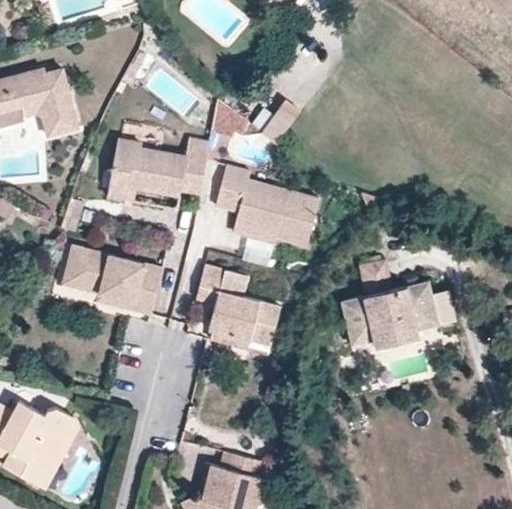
[(79,132),(63,71),(44,76),(43,71),(0,81),(0,131),(26,124),(25,118),(37,115),(43,118),(49,140),(79,132)]
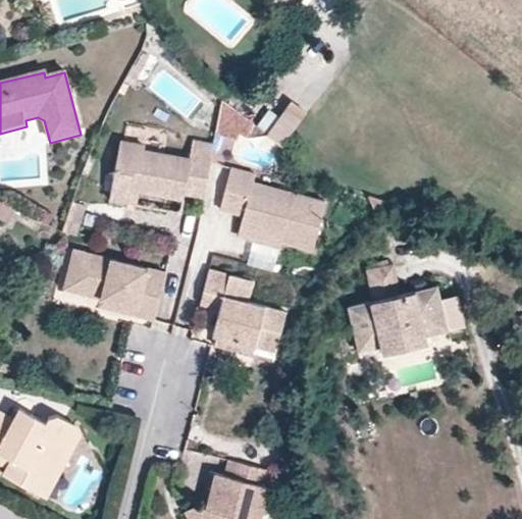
[(129,89),(124,86),(119,95),(124,98),(129,89)]
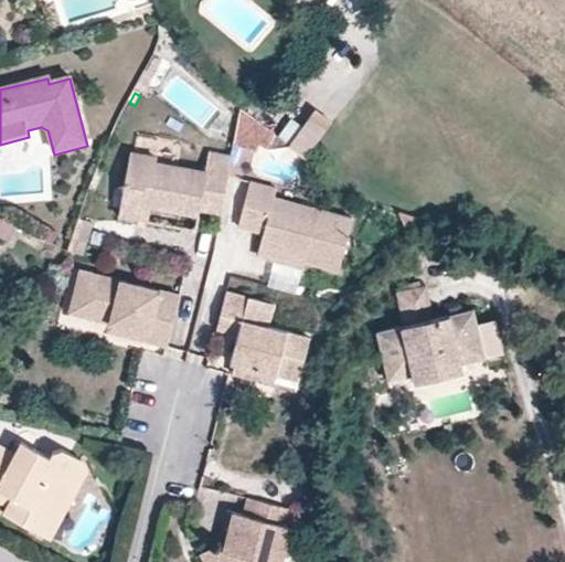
[(266,148),(274,135),(241,109),(233,145),(257,152),(260,145),(266,148)]
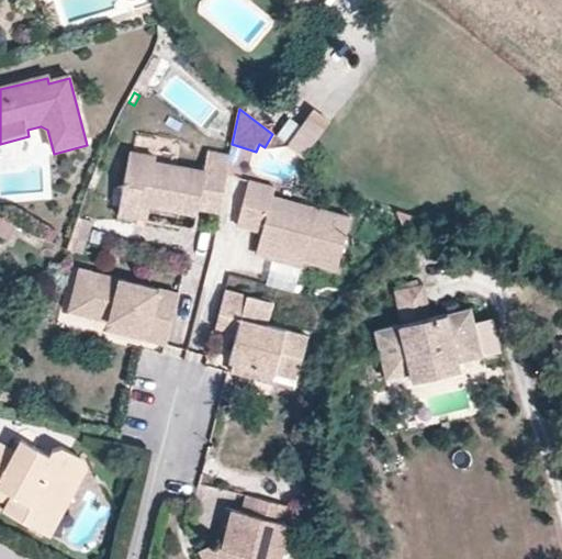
[(303,157),(330,120),(314,109),(288,145),(303,157)]
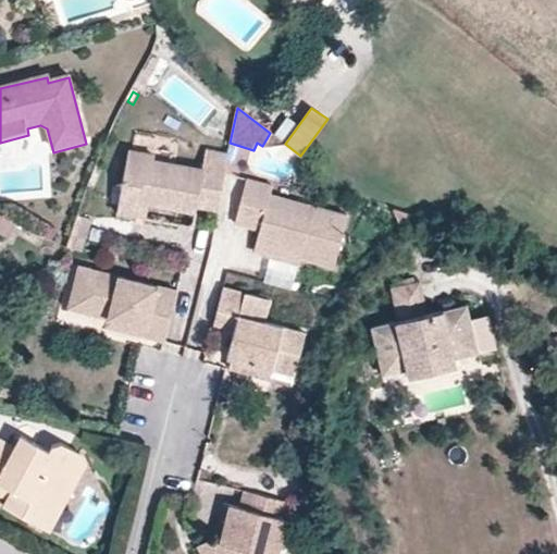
[(285,144),(270,133),(262,146),(285,144)]
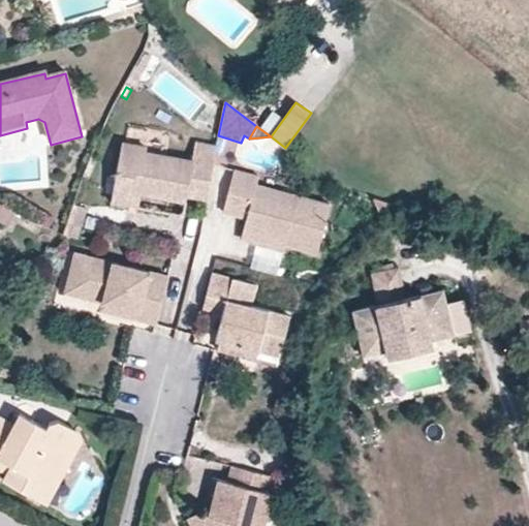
[(207,199),(216,147),(195,143),(192,161),(146,153),(147,148),(122,143),(111,202),(129,206),(132,192),(142,193),(186,202),(187,196),(207,199)]
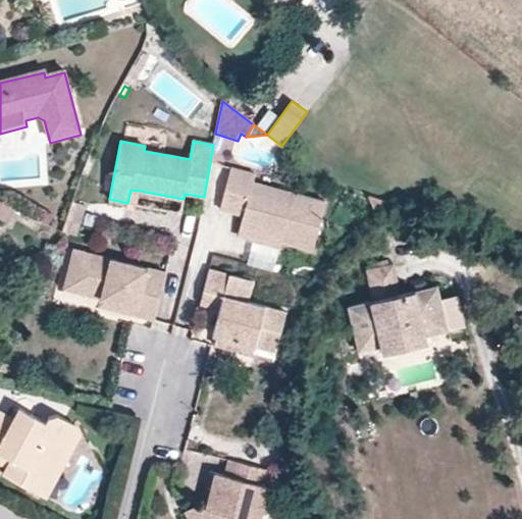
[(313,250),(325,202),(254,183),(256,174),(231,168),(220,209),(244,215),(241,225),(281,236),(280,242),(313,250)]
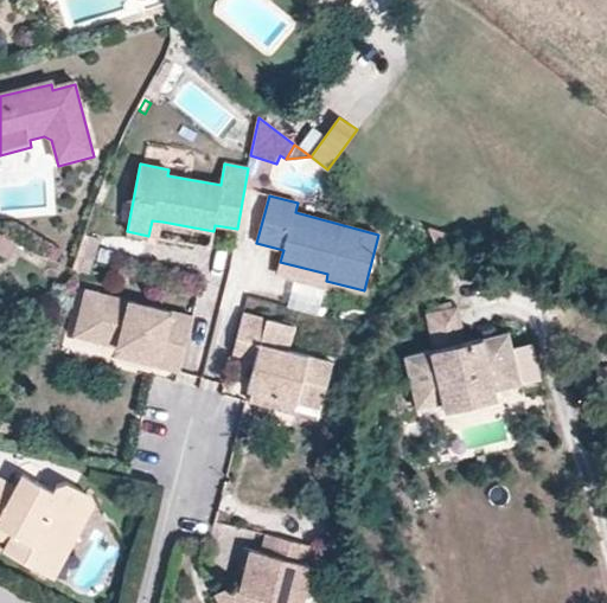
[(159,238),(163,222),(152,220),(148,236),(159,238)]
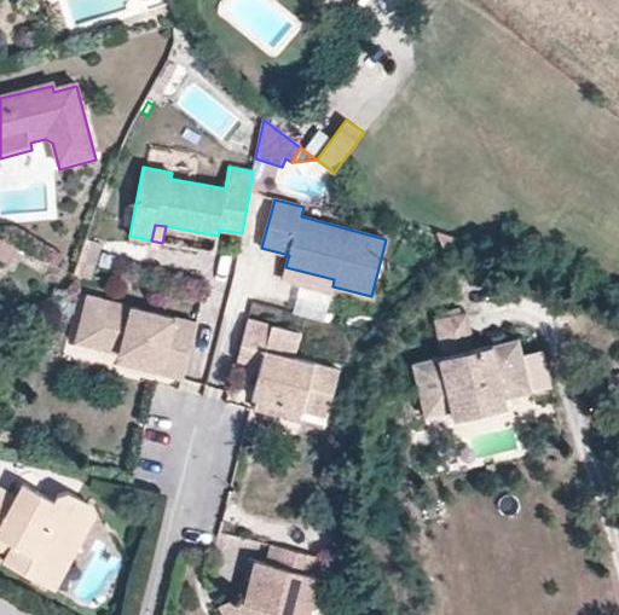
[(445,253),(462,241),(438,232),(445,253)]
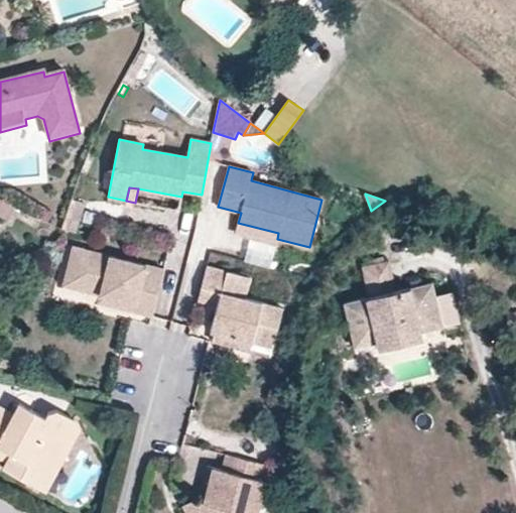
[(80,222),(85,204),(72,200),(66,219),(80,222)]
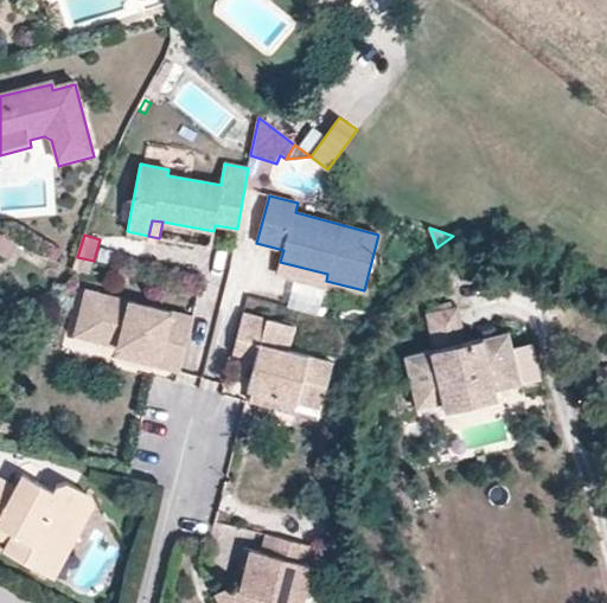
[(0,257),(10,263),(19,245),(0,236),(0,257)]
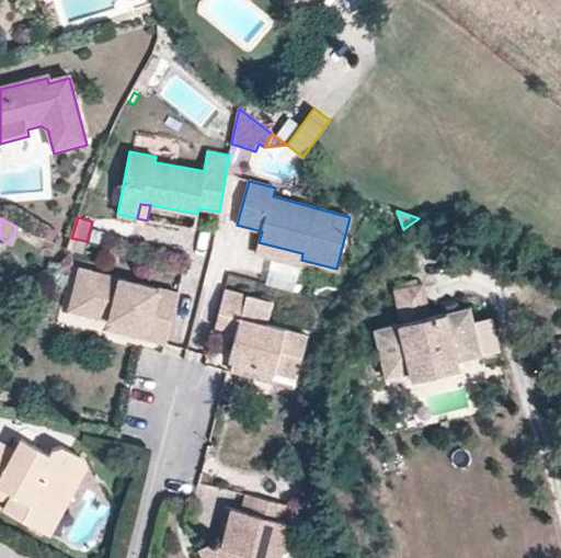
[(83,253),(87,241),(71,238),(67,249),(83,253)]
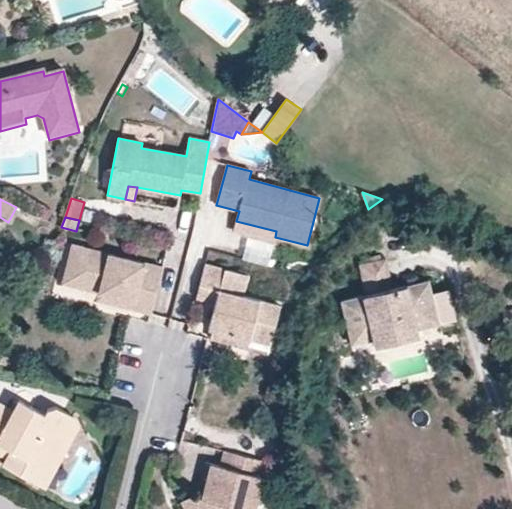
[(276,231),(236,221),(233,230),(274,241),(275,237),(276,231)]
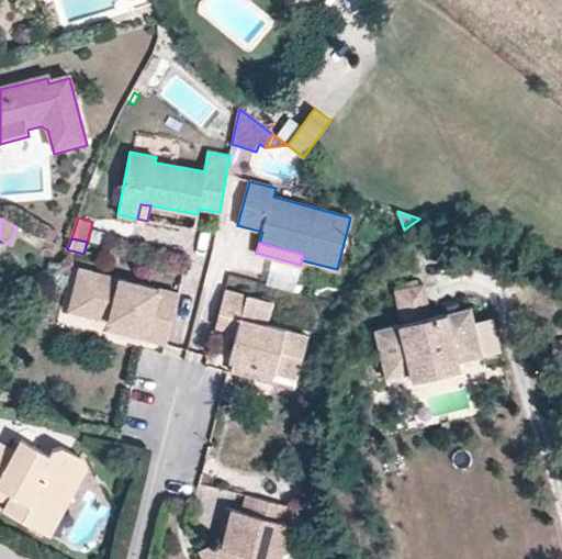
[(166,343),(178,292),(79,268),(72,293),(91,298),(87,314),(109,319),(147,328),(145,337),(166,343)]
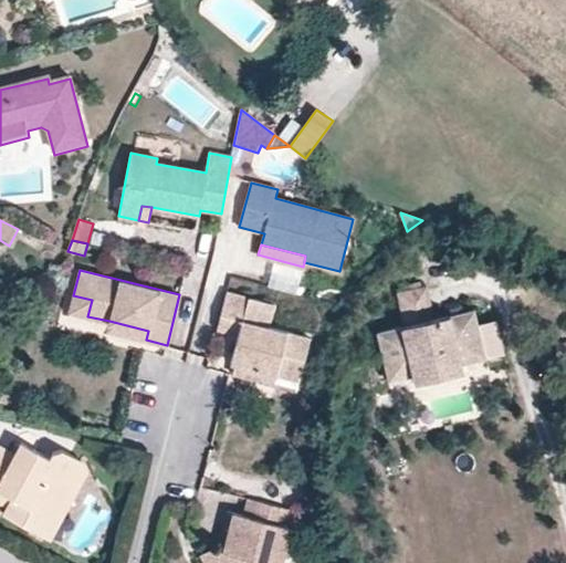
[(421,287),(420,282),(399,287),(400,292),(421,287)]
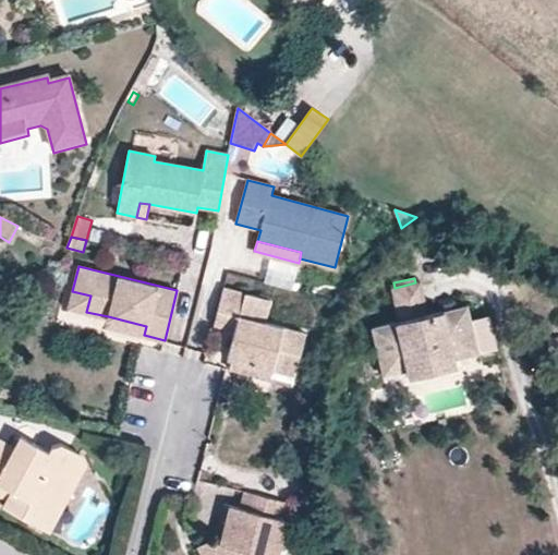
[(495,347),(487,316),(471,320),(466,303),(426,313),(419,282),(415,282),(395,288),(392,288),(400,320),(372,326),(383,373),(408,368),(410,368),(409,362),(449,352),(450,358),(453,357),(495,347)]
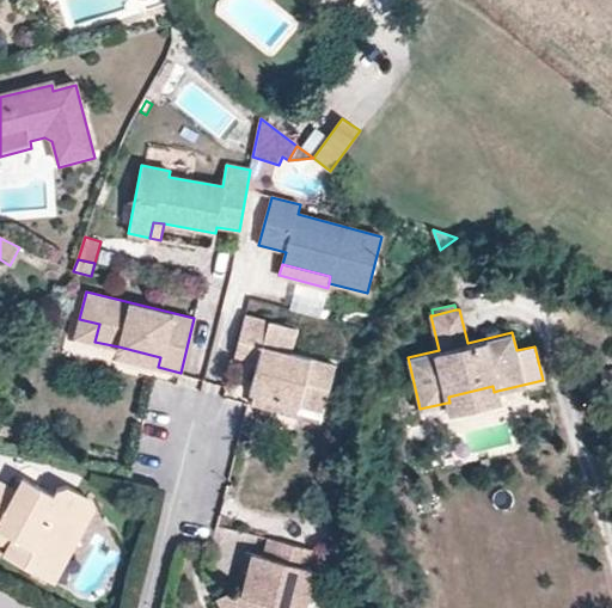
[(323,410),(334,364),(291,354),(262,345),(268,320),(244,314),(234,355),(257,361),(250,391),(254,392),(323,410)]
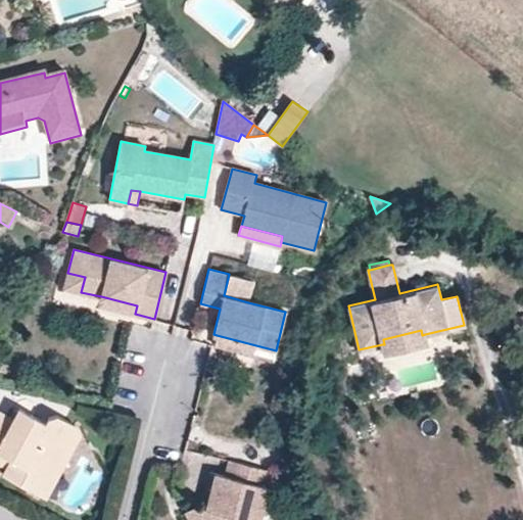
[(81,292),(85,277),(67,273),(63,287),(81,292)]
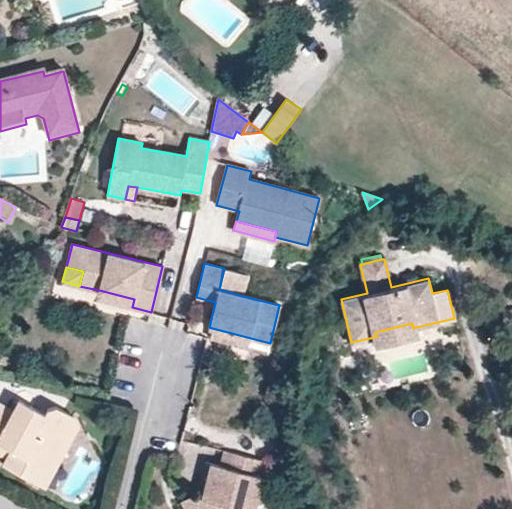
[(243,296),(249,275),(224,268),(219,289),(243,296)]
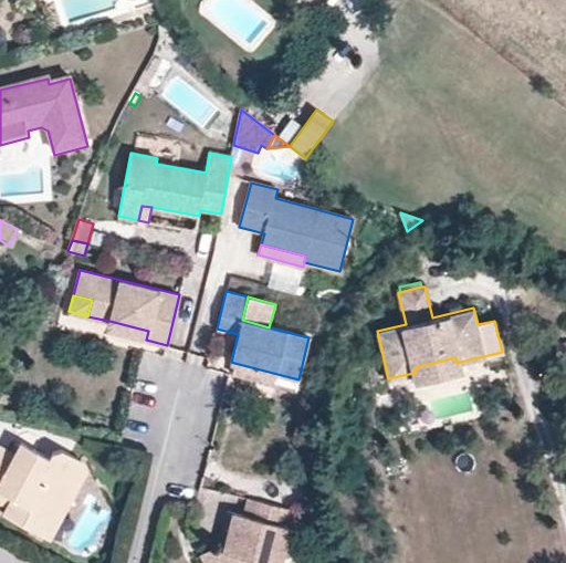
[(146,340),(148,331),(109,321),(107,330),(146,340)]
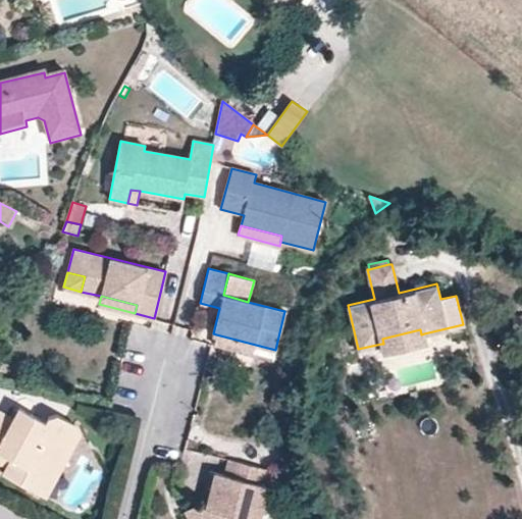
[(425,341),(424,333),(421,334),(420,329),(382,339),(383,344),(381,344),(383,351),(425,341)]
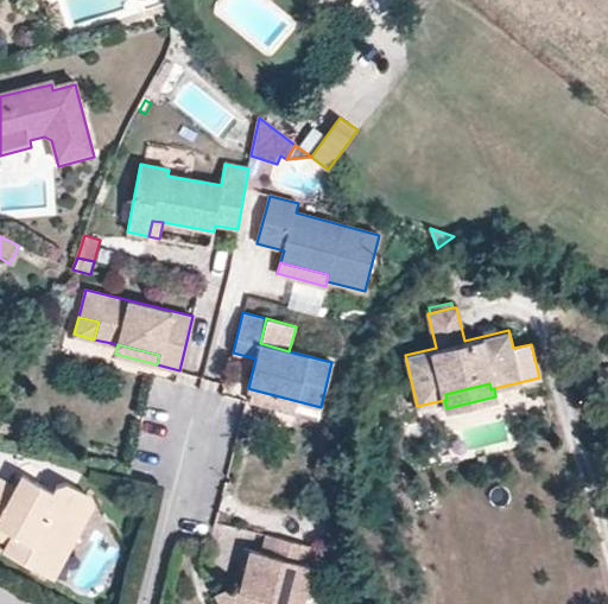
[(321,407),(252,389),(248,401),(317,418),(321,407)]
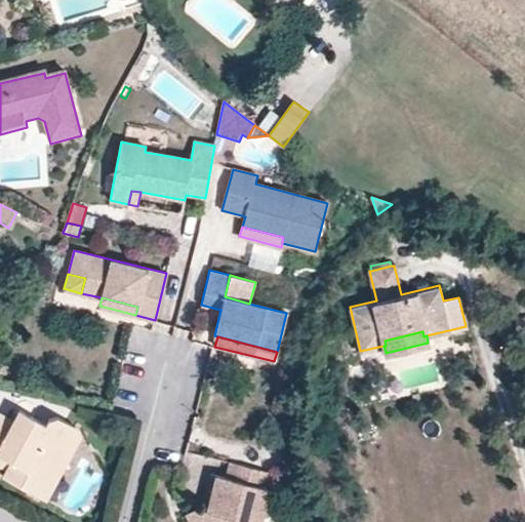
[(50,476),(69,442),(64,440),(72,426),(54,416),(46,419),(44,425),(17,409),(11,420),(0,413),(0,456),(2,456),(9,460),(4,470),(1,476),(32,492),(40,478),(50,476)]
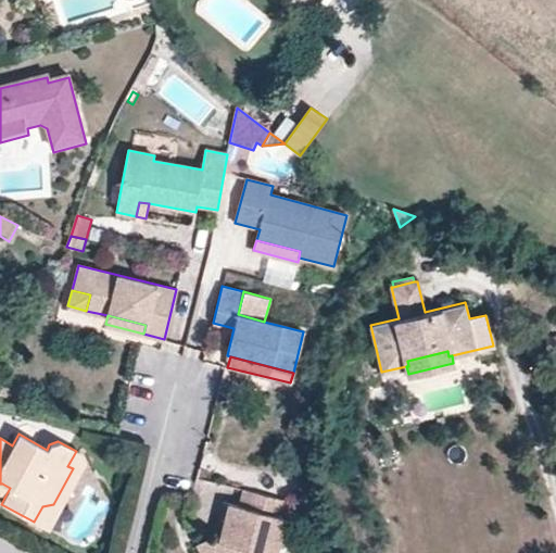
[(84,462),(80,454),(76,451),(67,466),(73,468),(53,504),(42,506),(34,522),(47,529),(84,462)]
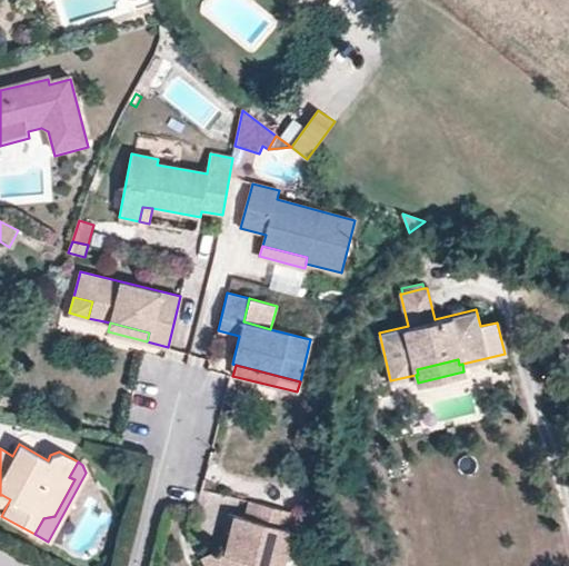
[(0,507),(5,509),(10,499),(2,495),(0,495),(0,507)]
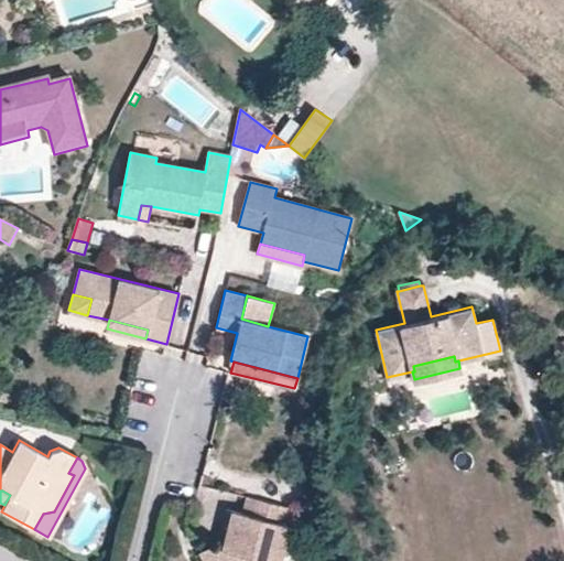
[(279,560),(286,527),(290,527),(294,509),(245,497),(240,514),(225,509),(215,547),(209,546),(197,551),(202,560),(279,560)]
